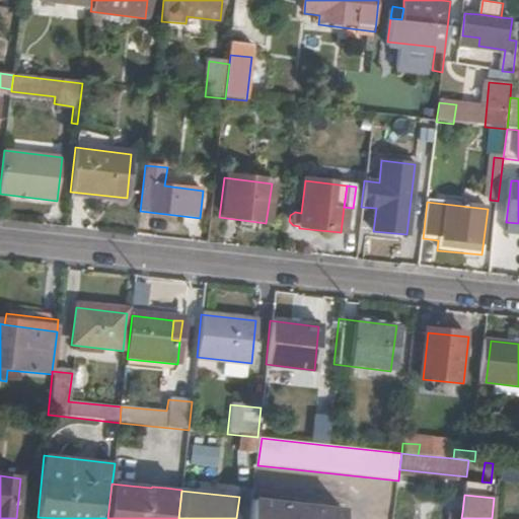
[(253,500),(250,518),(344,518),(345,510),(253,500)]
